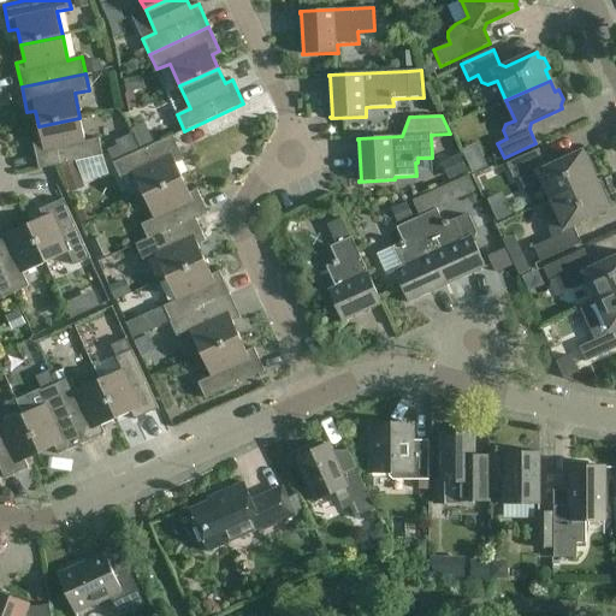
[(80,118),(39,126),(42,142),(34,144),(39,170),(102,157),(99,140),(84,142),(80,118)]
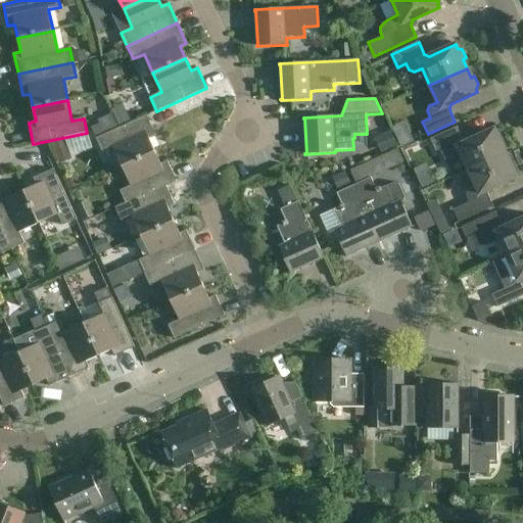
[(113,147),(122,167),(154,151),(149,139),(155,136),(146,115),(96,139),(102,152),(113,147)]
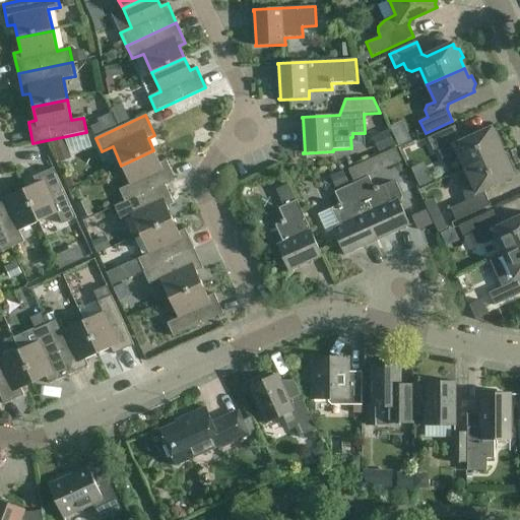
[(465,170),(502,152),(498,143),(502,142),(498,134),(493,132),(492,129),(465,140),(460,139),(454,126),(428,138),(434,151),(442,147),(445,154),(450,156),(458,152),(465,170)]
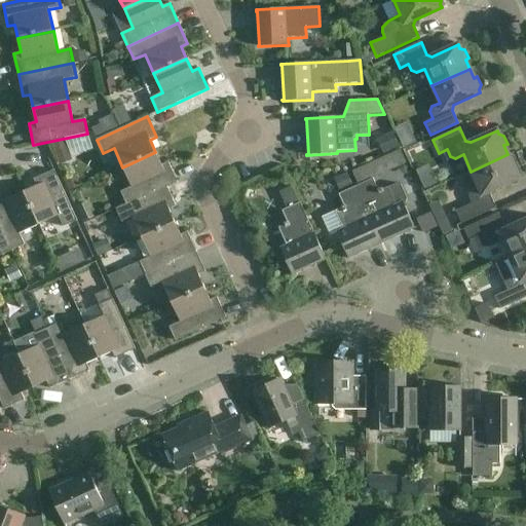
[(64,166),(77,162),(71,141),(59,144),(64,166)]
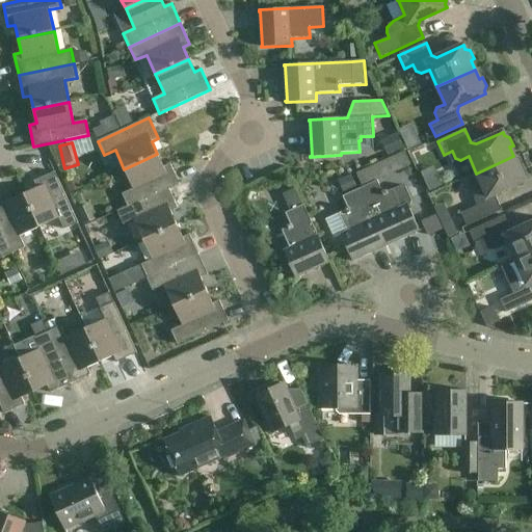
[(163,167),(157,154),(124,169),(133,189),(122,194),(128,207),(128,208),(168,189),(180,185),(170,164),(163,167)]
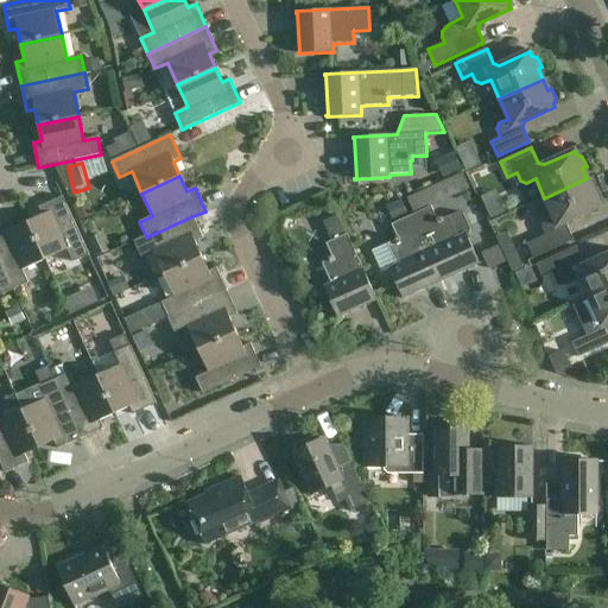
[(587,178),(544,198),(552,217),(544,222),(542,228),(545,235),(526,244),(533,259),(574,241),(567,226),(569,220),(600,207),(599,202),(600,197),(596,188),(593,189),(587,178)]
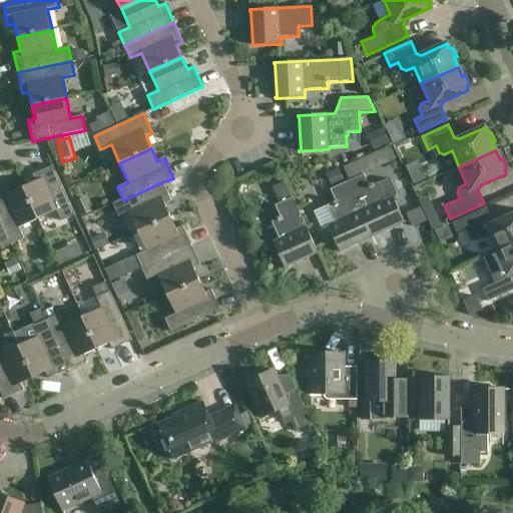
[(23,187),(38,219),(57,210),(62,221),(75,215),(53,166),(33,175),(36,181),(23,187)]
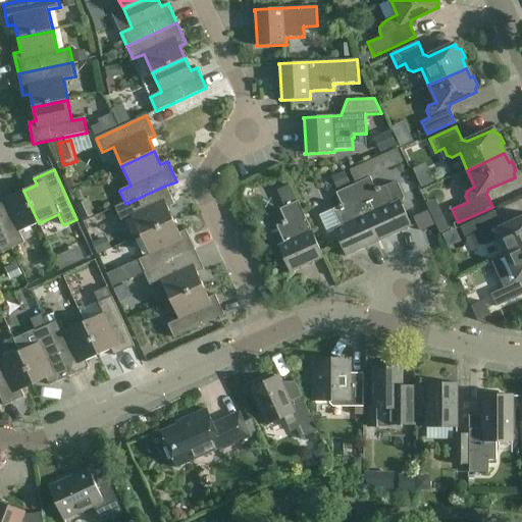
[(394,183),(385,186),(379,189),(378,187),(375,189),(370,177),(353,186),(379,243),(379,242),(379,241),(410,226),(411,227),(412,227),(401,202),(403,202),(404,198),(398,184),(394,183)]
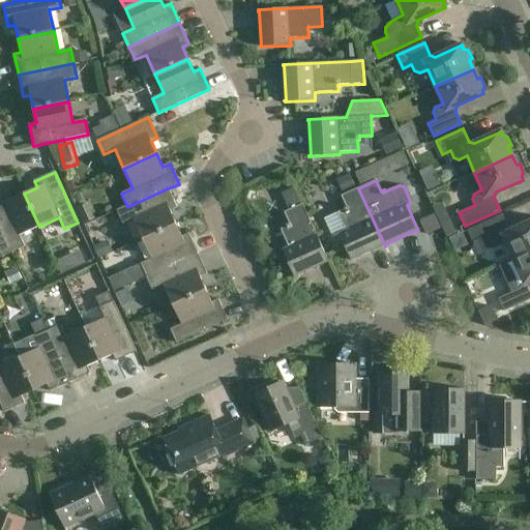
[(281,230),(289,246),(282,249),(295,277),(296,277),(295,275),(327,262),(327,263),(328,262),(302,205),(295,187),(282,194),(289,210),(285,212),(290,224),(286,226),(287,227),(281,230)]
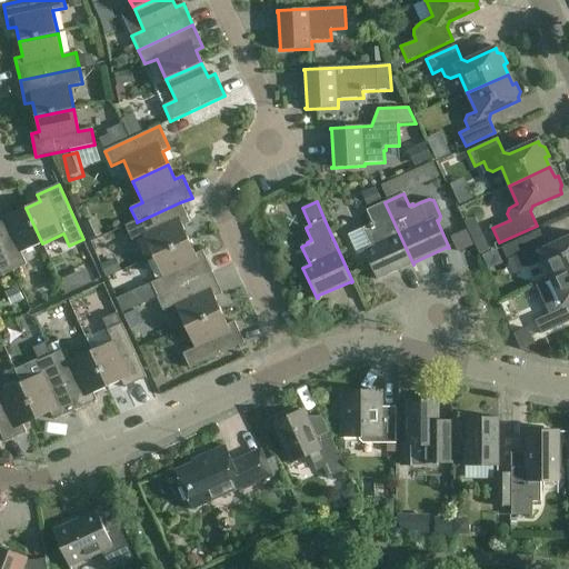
[(143,236),(153,257),(189,240),(182,227),(190,223),(180,202),(137,222),(137,221),(125,227),(131,241),(143,236)]
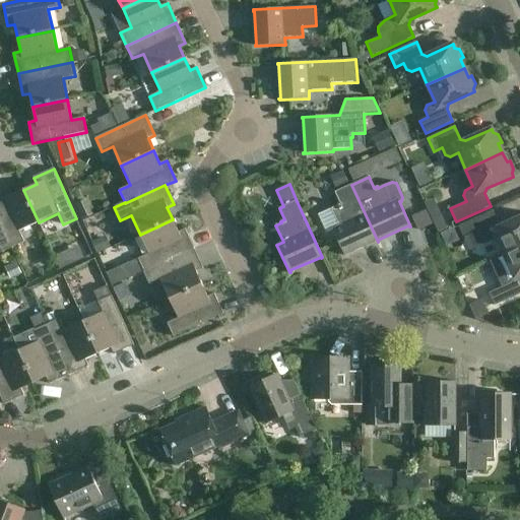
[(377,242),(378,242),(351,185),(335,192),(340,203),(336,205),(337,206),(331,209),(338,224),(332,228),(335,235),(344,256),(346,256),(345,255),(377,241),(377,242)]
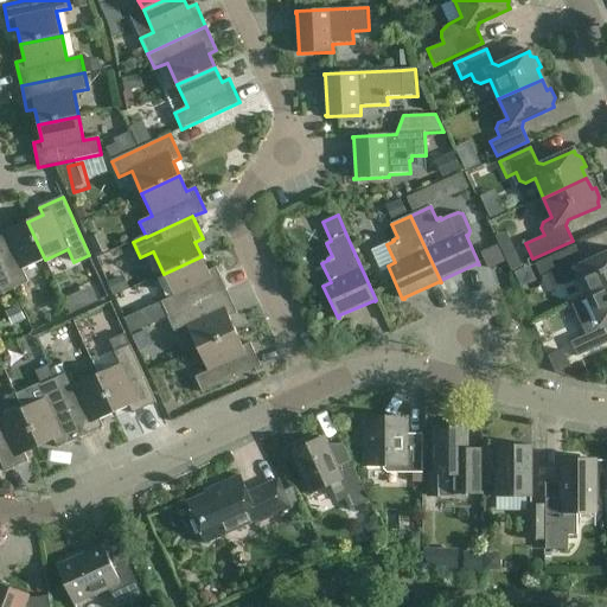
[(45,260),(27,222),(13,228),(10,221),(0,224),(0,260),(13,289),(29,282),(23,269),(45,260)]
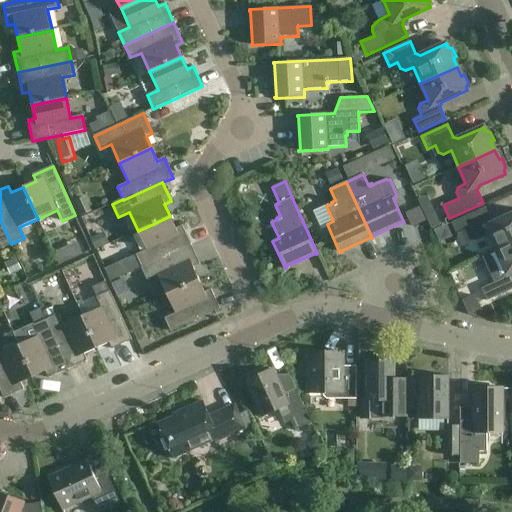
[(489,235),(496,250),(511,242),(511,214),(496,221),(491,220),(485,207),(451,223),(457,236),(458,235),(463,246),(489,235)]
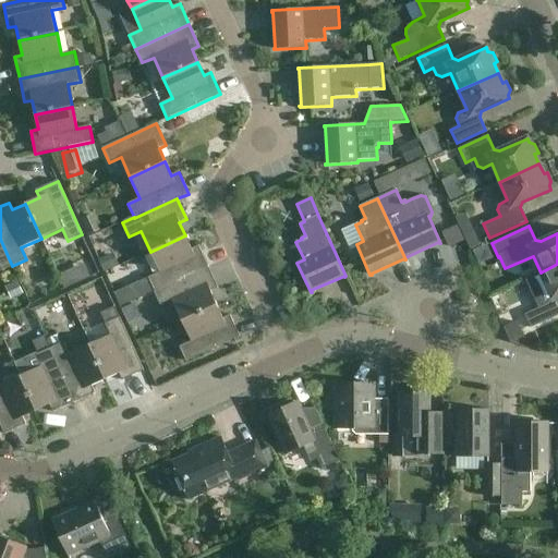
[(148,278),(154,292),(208,267),(198,246),(192,250),(185,235),(150,252),(159,273),(148,278)]
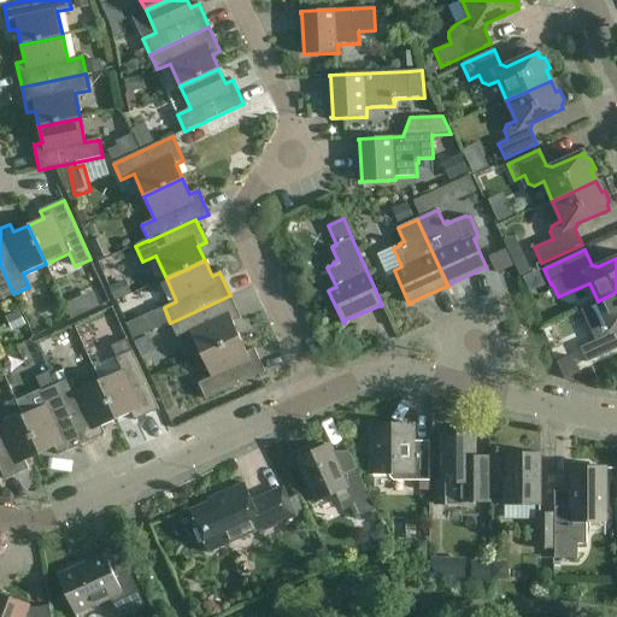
[(0,300),(13,294),(0,264),(0,300)]
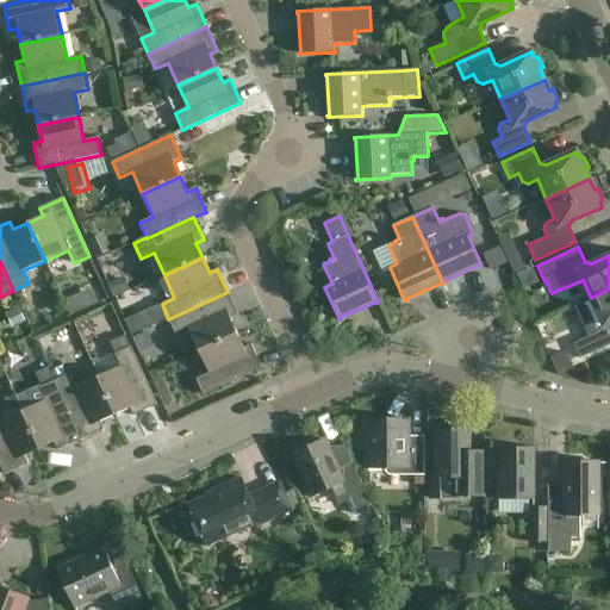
[(580,359),(609,344),(609,288),(591,298),(576,305),(590,336),(573,344),(580,359)]
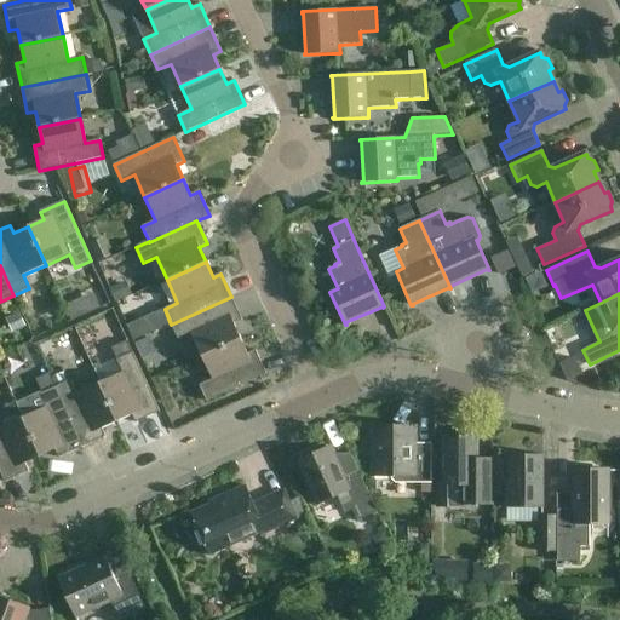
[(191,333),(202,356),(241,339),(234,323),(242,320),(231,297),(171,325),(178,339),(191,333)]
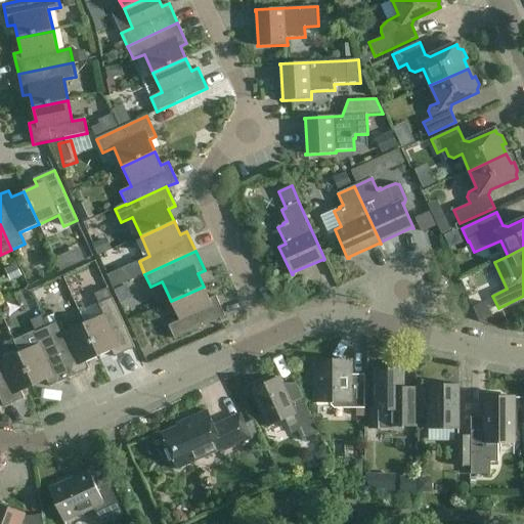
[(209,299),(204,287),(171,301),(179,320),(168,325),(174,340),(225,316),(216,296),(209,299)]
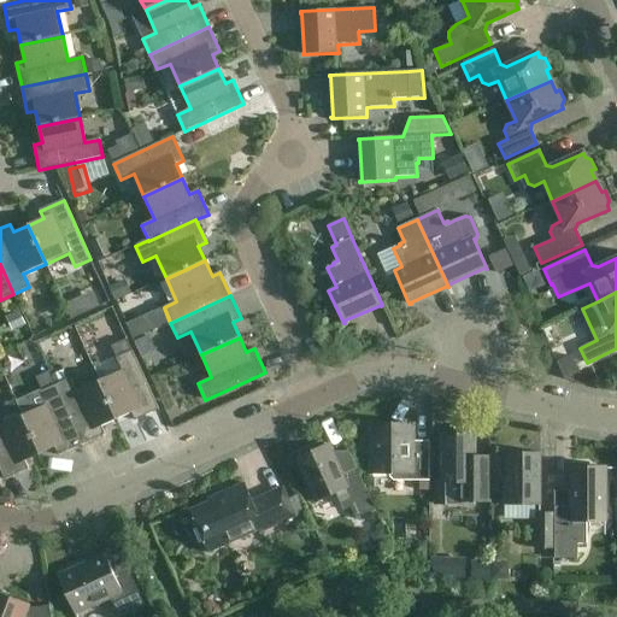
[(99,381),(116,419),(131,413),(135,421),(159,410),(131,351),(116,358),(122,371),(99,381)]
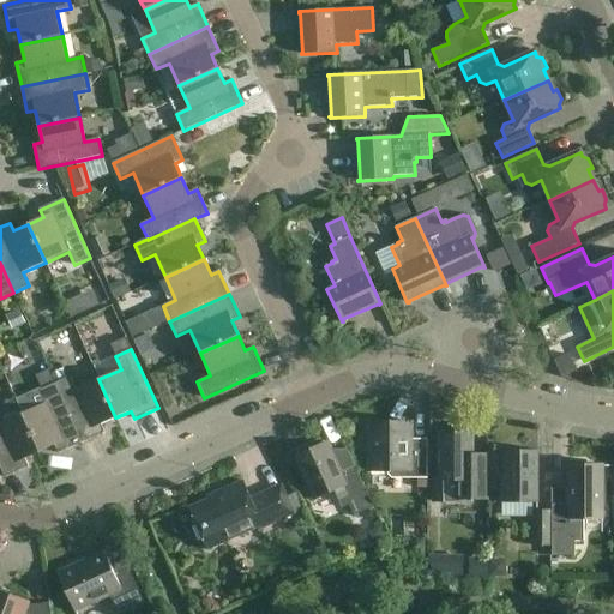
[(54,384),(82,443),(104,433),(101,425),(115,417),(98,379),(76,390),(70,377),(67,378),(62,367),(50,373),(55,383),(54,384)]
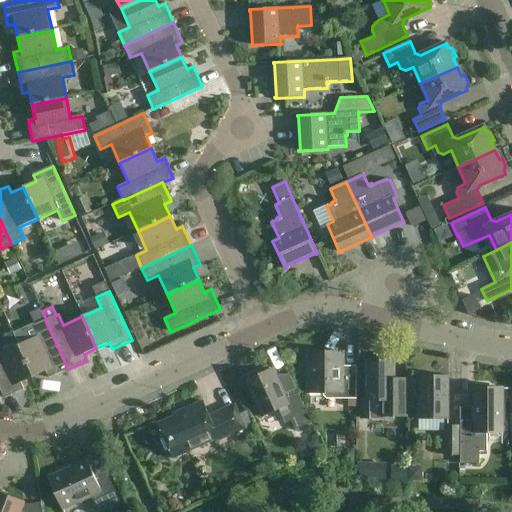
[(48,378),(68,369),(45,320),(33,326),(37,336),(19,345),(33,377),(45,372),(48,378)]
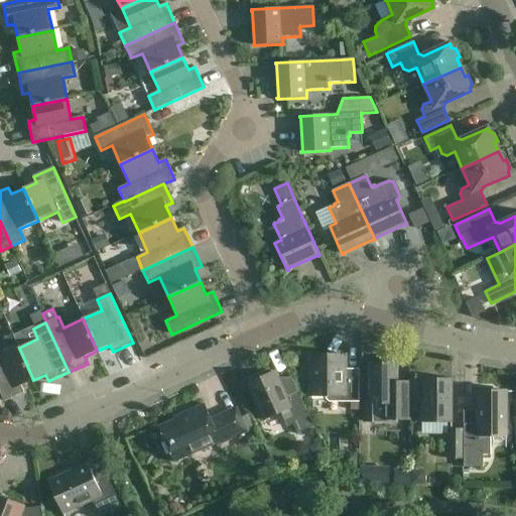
[(33,380),(19,348),(0,356),(0,393),(4,401),(24,392),(21,386),(33,380)]
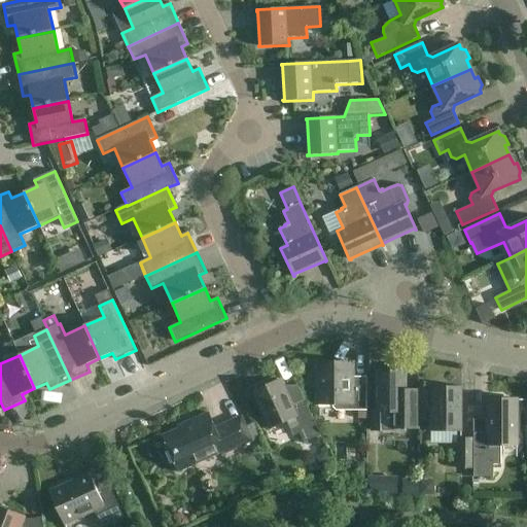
[(332,408),(336,411),(366,411),(366,383),(355,383),(352,380),(352,363),(318,363),(318,405),(332,405),(332,408)]
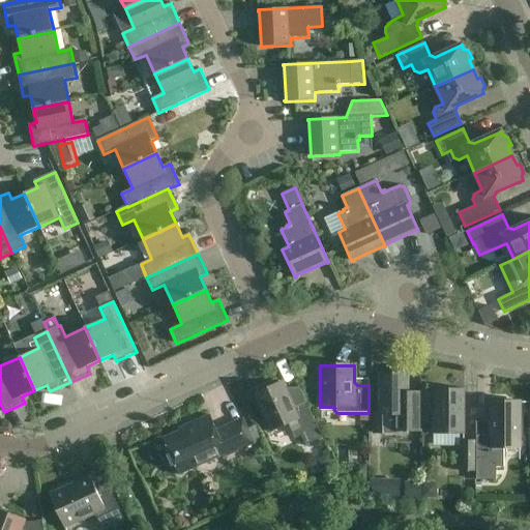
[(420,432),(420,400),(420,392),(407,392),(407,374),(379,374),(379,414),(374,414),(374,434),(396,434),(396,432),(420,432)]
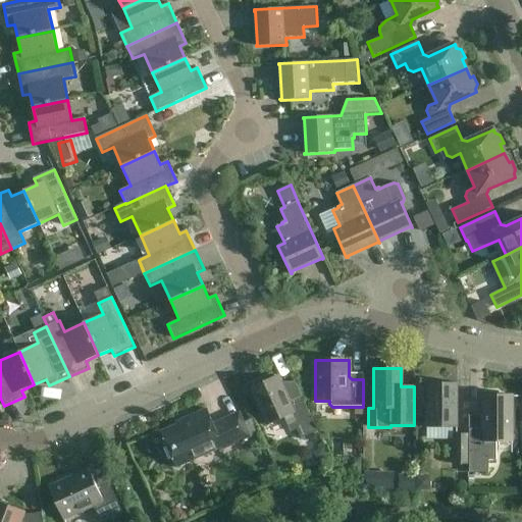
[(253,383),(255,387),(252,388),(268,424),(283,417),(291,432),(297,429),(301,438),(317,431),(295,382),(281,387),(276,377),(274,378),(272,374),(253,383)]
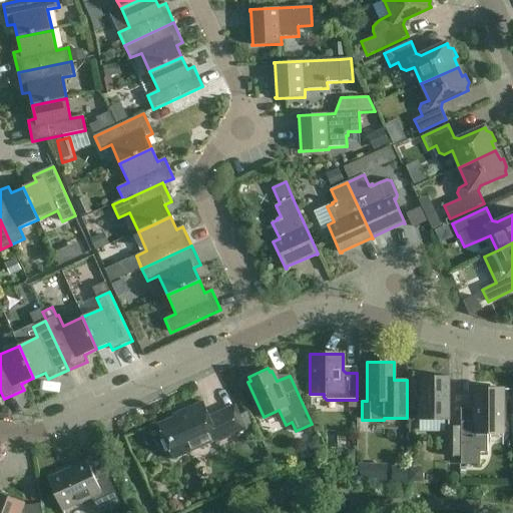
[(419,420),(449,421),(449,377),(448,377),(448,379),(435,379),(435,377),(421,376),(421,402),(419,402),(419,420)]
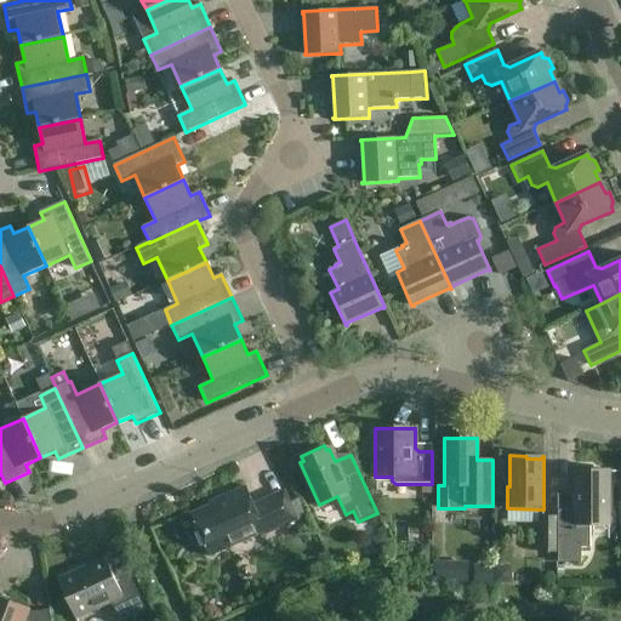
[(558,510),(558,562),(581,562),(581,547),(590,547),(590,524),(609,524),(609,472),(575,472),(575,510),(558,510)]
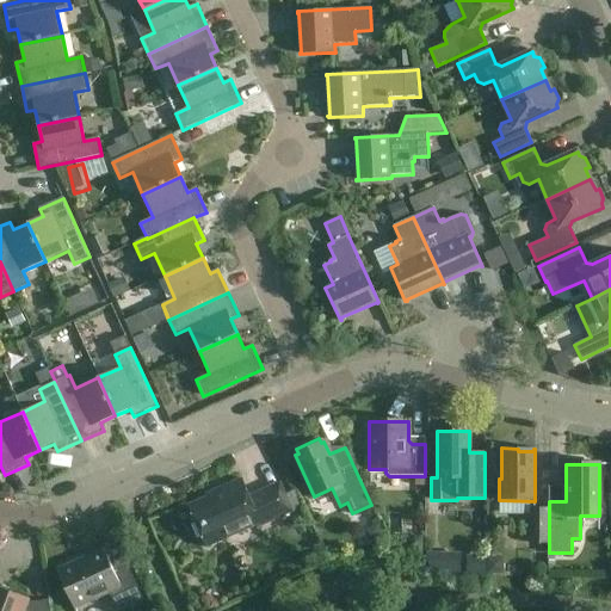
[(292,512),(281,483),(250,497),(241,479),(223,487),(224,489),(189,506),(207,547),(260,523),(261,526),(292,512)]
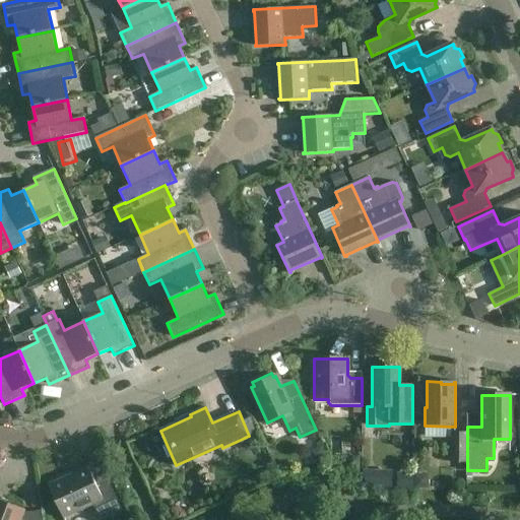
[(466,463),(466,433),(452,433),(452,463),(466,463)]
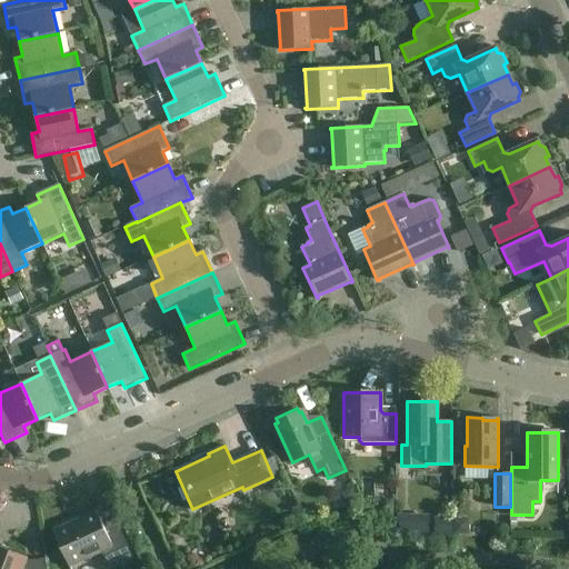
[(132,558),(118,526),(106,531),(97,511),(81,518),(82,520),(73,523),(72,522),(53,531),(69,567),(102,552),(110,568),(132,558)]
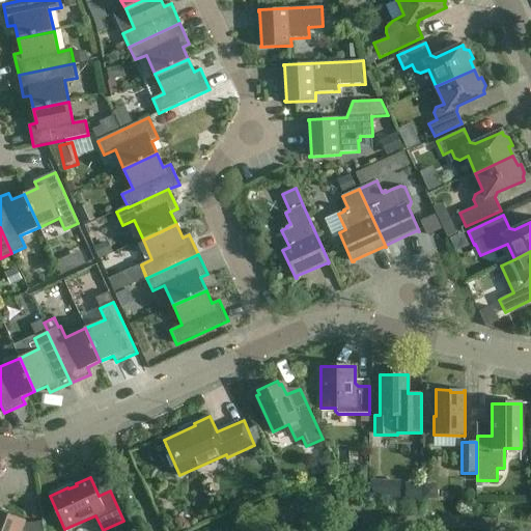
[(0,530),(44,530),(43,522),(31,523),(31,525),(28,526),(24,524),(25,521),(0,510),(0,530)]
